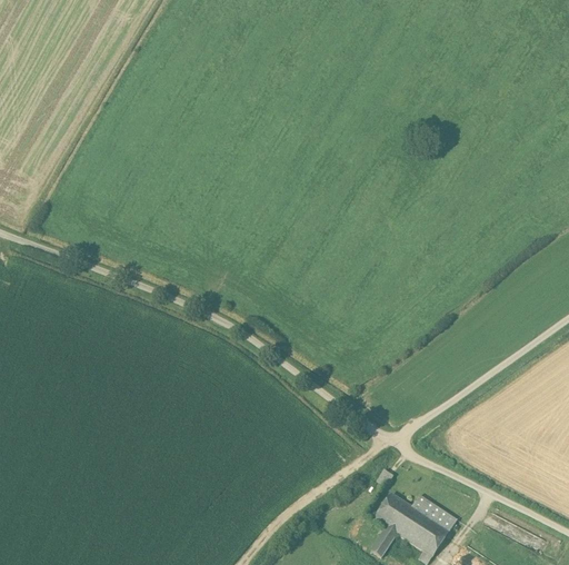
[(393,474),(383,468),(377,479),(386,485),(393,474)]
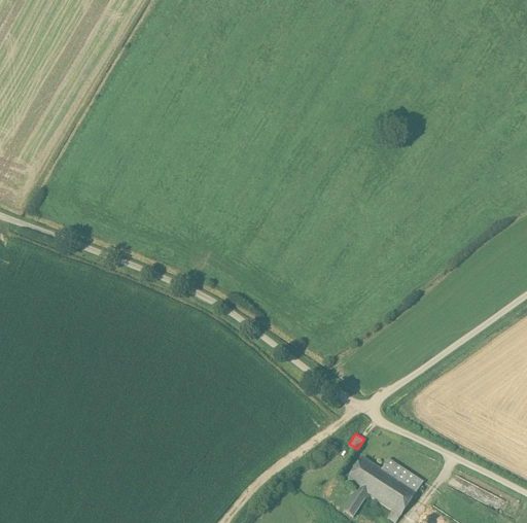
[(361,456),(347,479),(357,486),(360,488),(376,465),(361,456)]
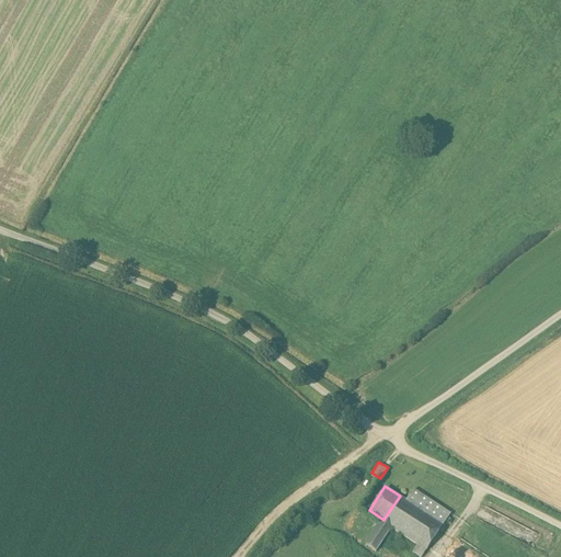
[(450,511),(413,486),(404,499),(442,523),(450,511)]
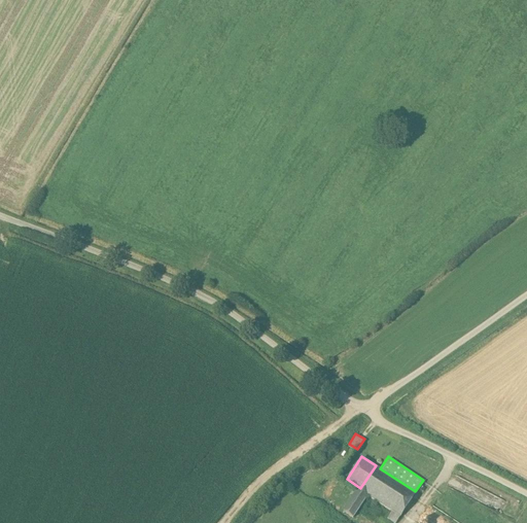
[(380,468),(376,465),(360,488),(366,492),(392,509),(399,514),(415,491),(380,468)]
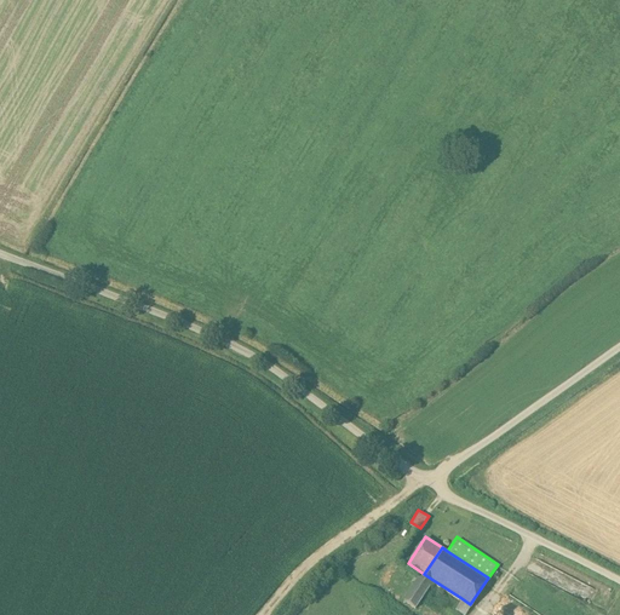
[(420,572),(403,597),(414,604),(431,579),(424,574),(420,572)]
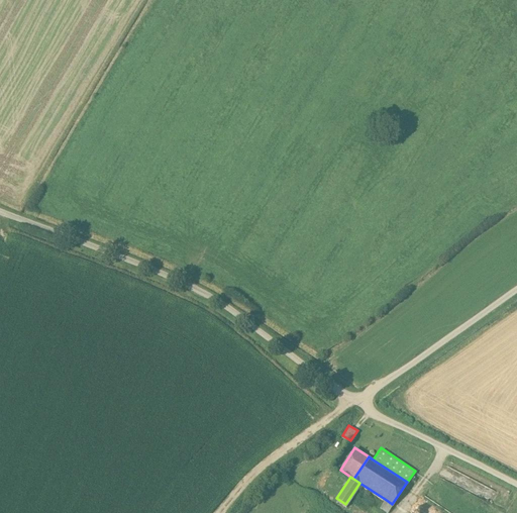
[(392,504),(385,499),(380,506),(388,511),(392,504)]
